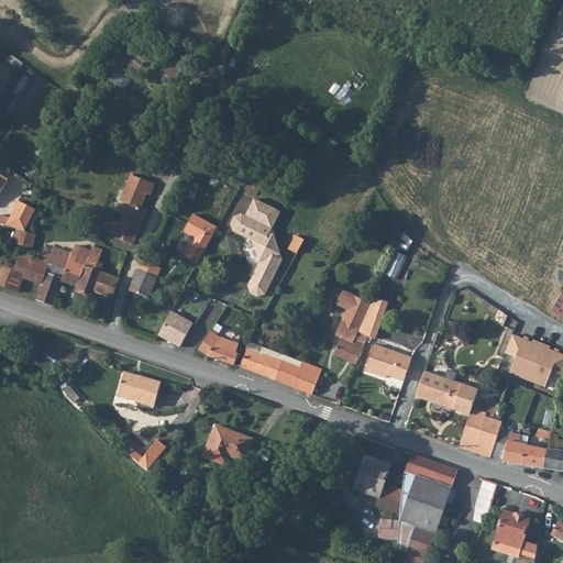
[(159,77),(175,85),(186,64),(170,56),(159,77)]
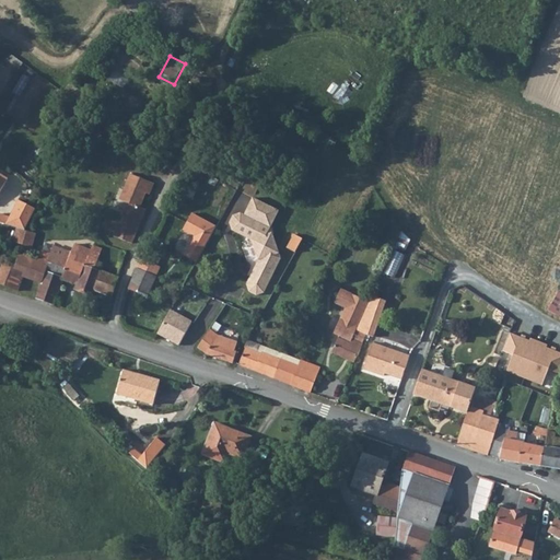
[(0,193),(10,177),(0,172),(0,193)]
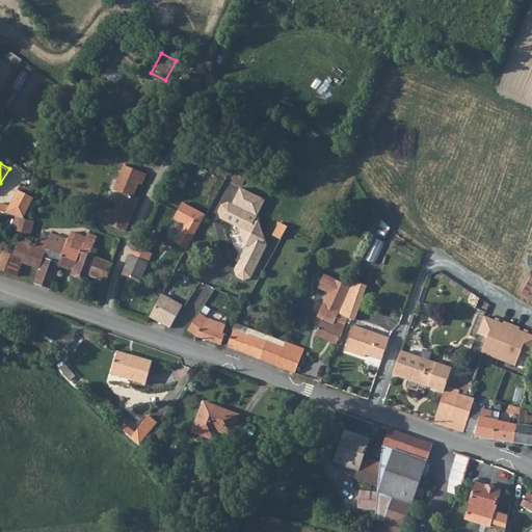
[(130,180),(134,169),(125,166),(116,185),(120,191),(122,192),(134,197),(140,184),(130,180)]
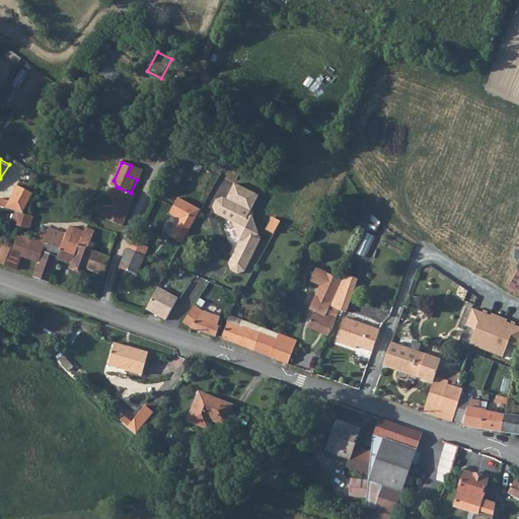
[(144,171),(131,165),(127,175),(137,179),(140,180),(144,171)]
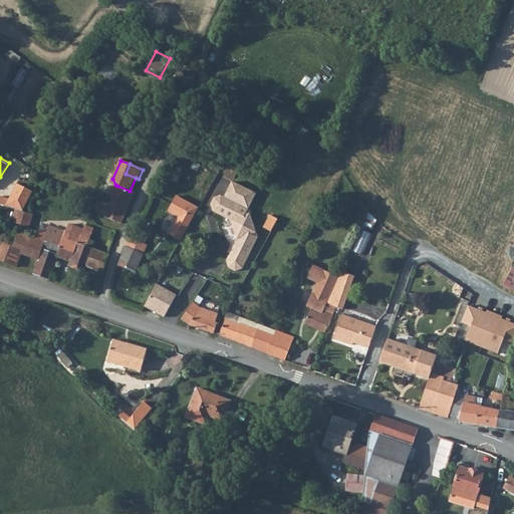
[(210,205),(213,211),(230,220),(237,239),(226,261),(228,267),(235,271),(242,268),(257,236),(248,209),(255,193),(232,182),(224,197),(220,196),(214,198),(210,205)]
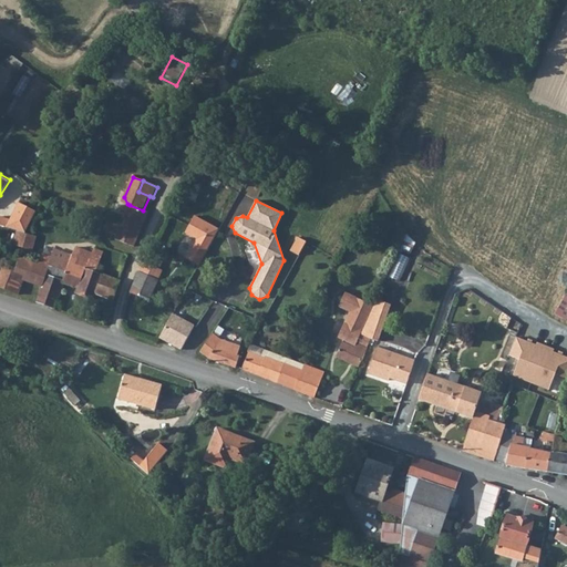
[(37,209),(18,202),(10,219),(8,227),(19,230),(27,233),(37,209)]
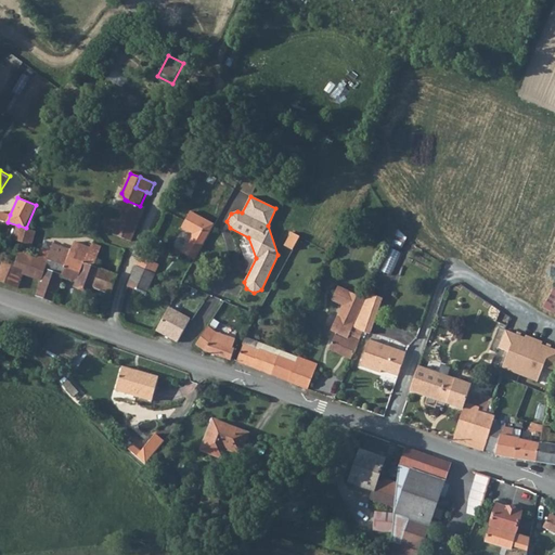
[(108,214),(104,224),(104,226),(115,230),(113,234),(131,242),(140,222),(145,209),(140,206),(127,201),(120,218),(108,214)]
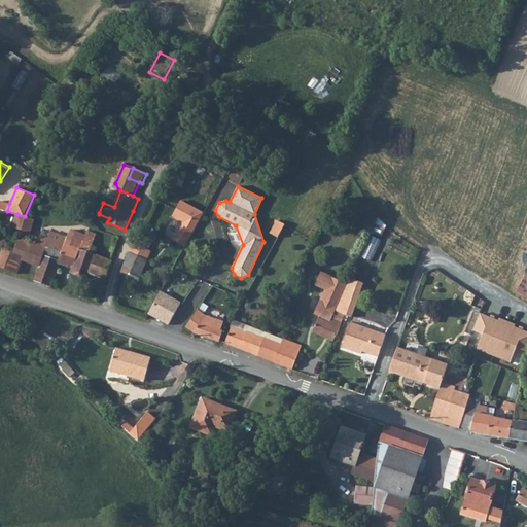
[(0,209),(7,211),(9,204),(0,201),(0,209)]
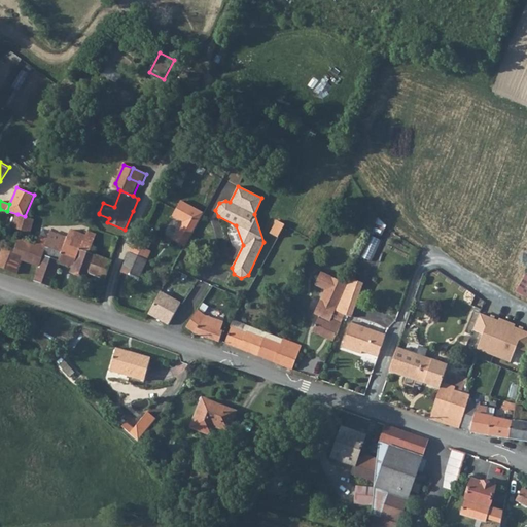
[(67,215),(74,219),(79,205),(72,202),(67,215)]
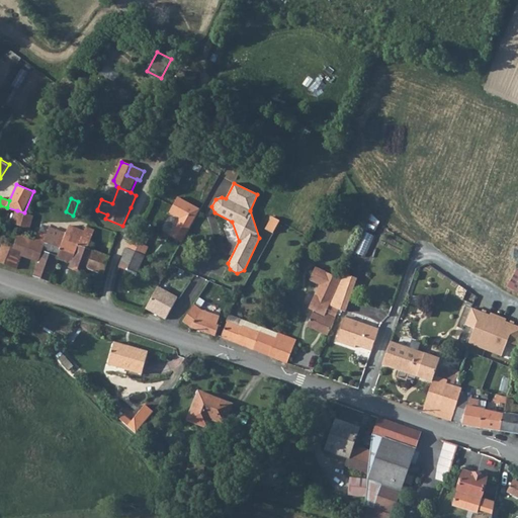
[(176,231),(172,239),(181,244),(198,210),(176,199),(168,213),(176,219),(177,217),(180,218),(173,230),(176,231)]
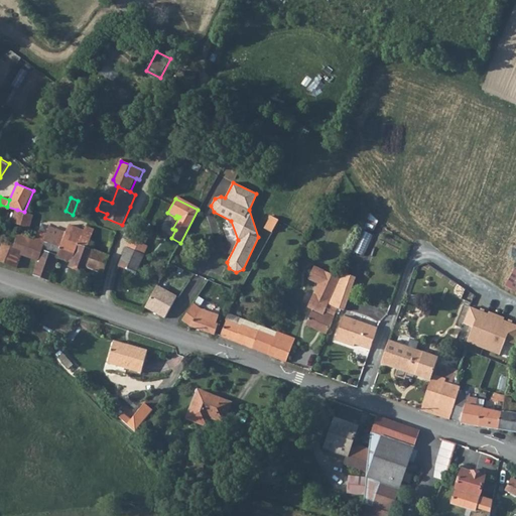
[(24,212),(17,210),(13,222),(29,227),(33,215),(24,212)]
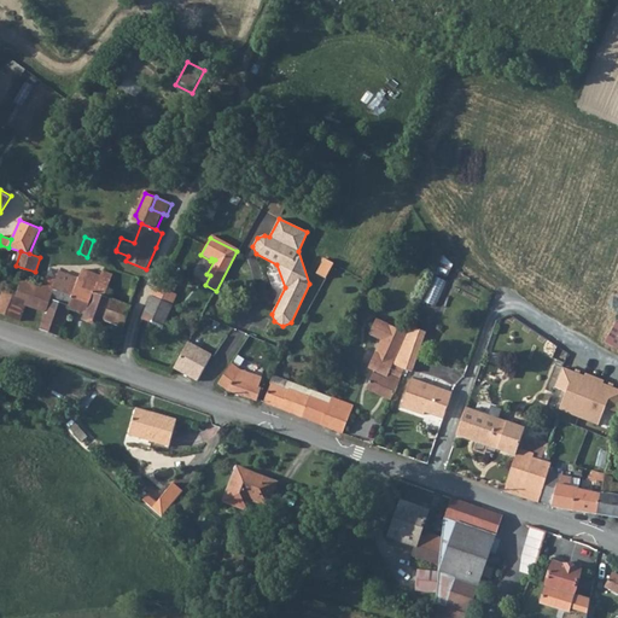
[(325,258),(316,273),(326,278),(333,263),(325,258)]
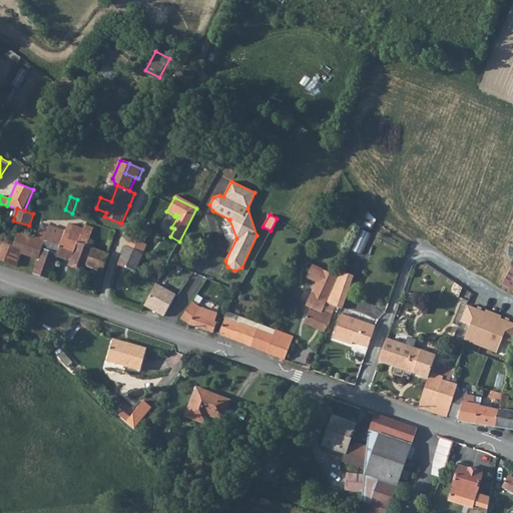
[(0,243),(0,260),(17,267),(22,253),(38,260),(34,273),(51,279),(59,257),(70,261),(68,265),(85,271),(87,267),(101,272),(111,243),(109,242),(108,245),(91,238),(95,228),(80,223),(79,227),(70,224),(66,232),(51,226),(48,233),(36,229),(33,238),(17,232),(13,244),(1,240),(0,243)]
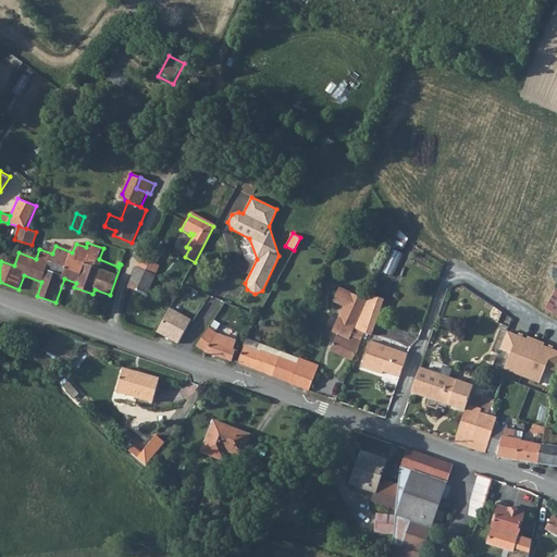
[(385,272),(395,276),(404,255),(394,250),(385,272)]
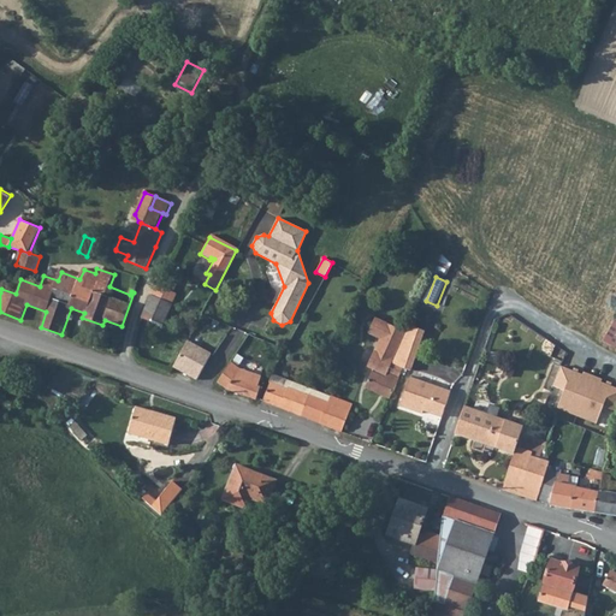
[(155,285),(150,296),(172,304),(177,294),(159,286),(155,285)]
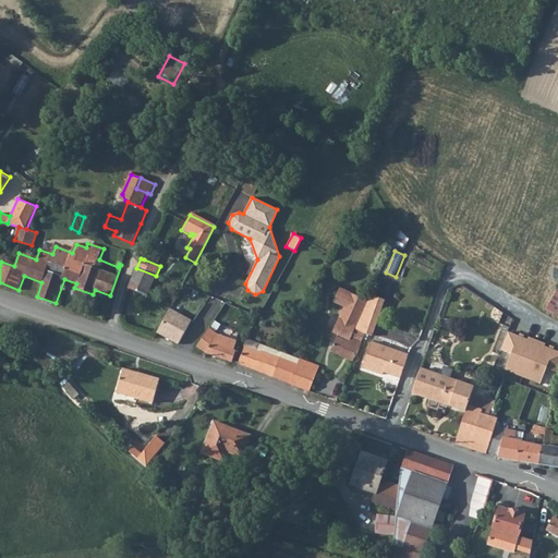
[(136,268),(129,288),(141,293),(147,296),(156,276),(136,268)]
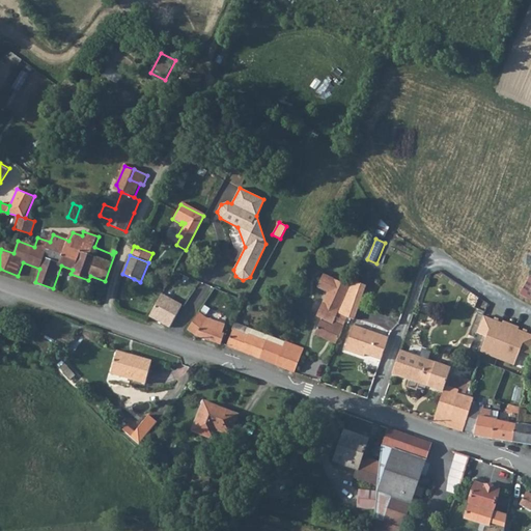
[(322,274),(315,287),(324,290),(329,277),(322,274)]
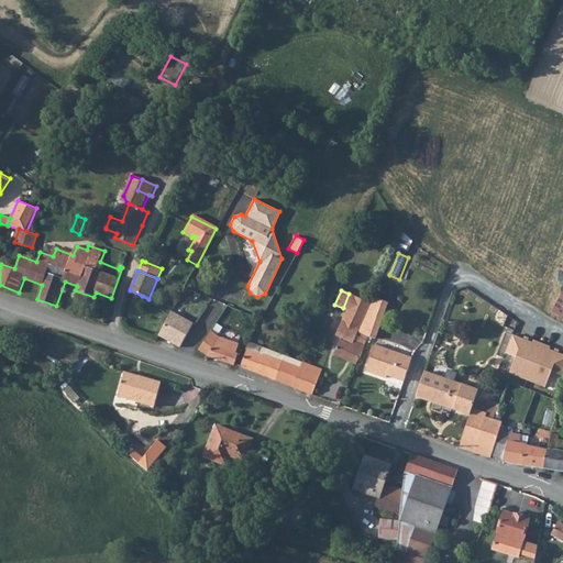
[(562,294),(553,312),(562,318),(562,294)]
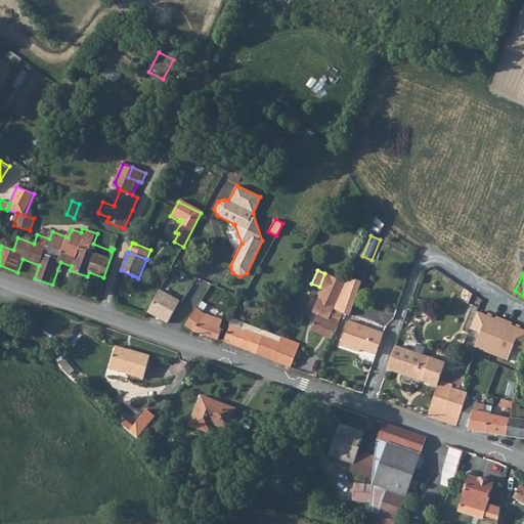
[(333,308),(344,281),(328,274),(323,285),(325,286),(319,300),(317,299),(311,312),(316,314),(310,330),(331,339),(339,320),(342,313),(333,308)]
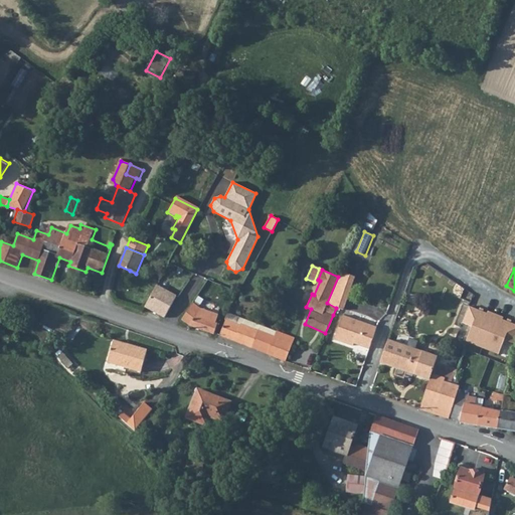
[(341,310),(355,278),(340,272),(338,277),(327,303),(336,308),(341,310)]
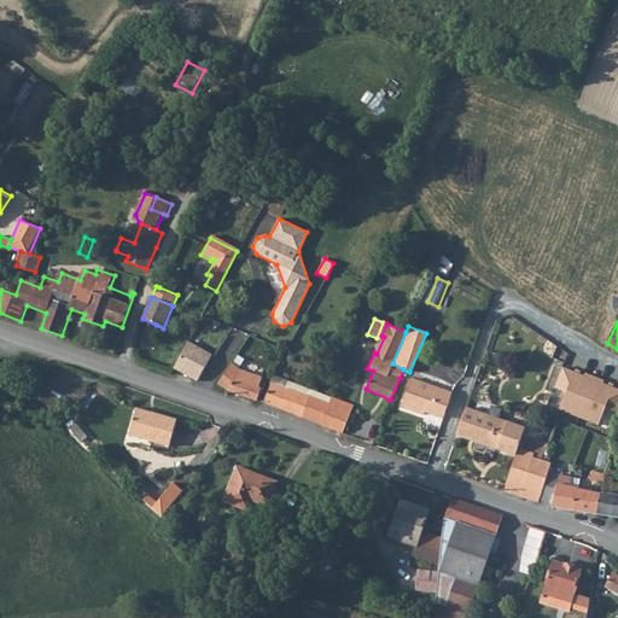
[(179,360),(173,369),(196,383),(202,372),(210,356),(187,343),(179,360)]
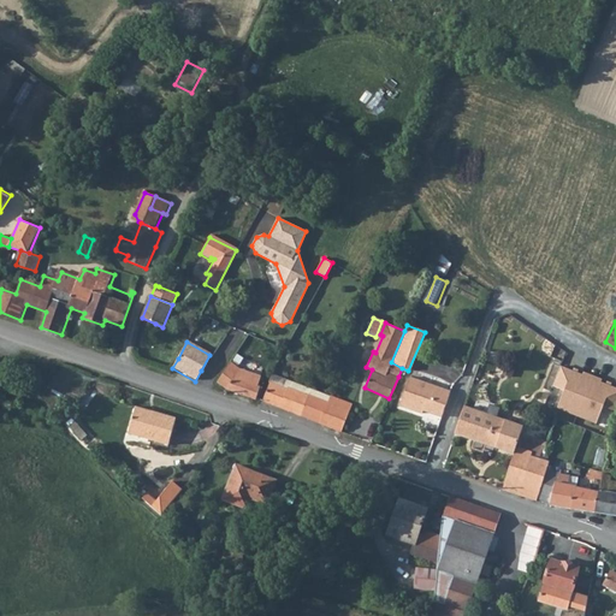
[(230,363),(217,381),(226,389),(256,400),(261,388),(258,386),(261,377),(241,369),(230,363)]
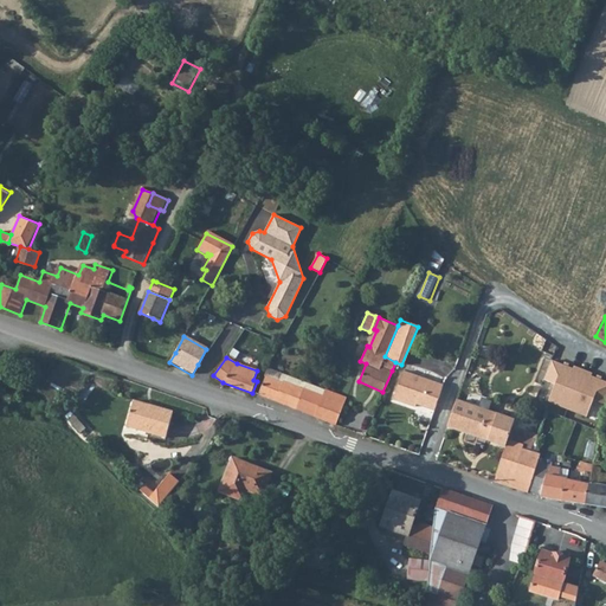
[(605,401),(605,382),(553,362),(546,381),(556,386),(549,403),(588,418),(595,400),(605,405),(605,401)]
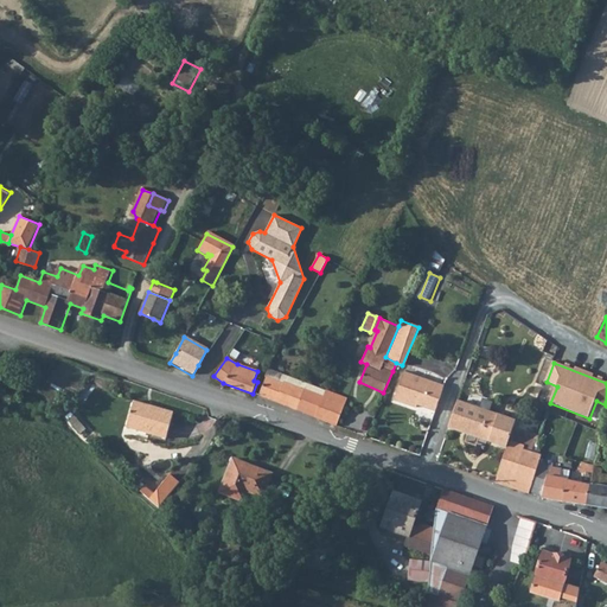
[(321,398),(324,391),(328,381),(310,372),(302,391),(321,398)]
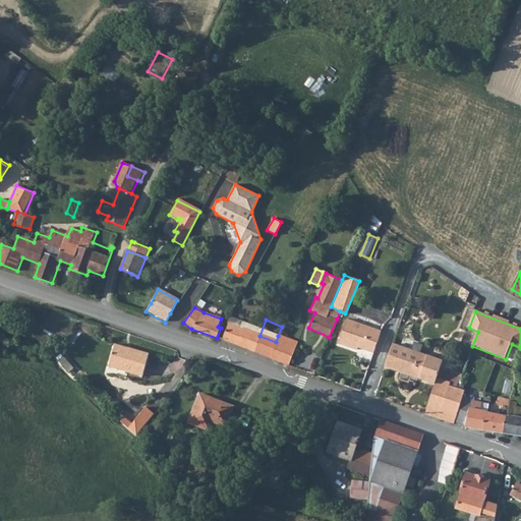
[(373,352),(381,331),(346,320),(339,344),(358,350),(359,346),(361,346),(362,347),(363,349),(373,352)]
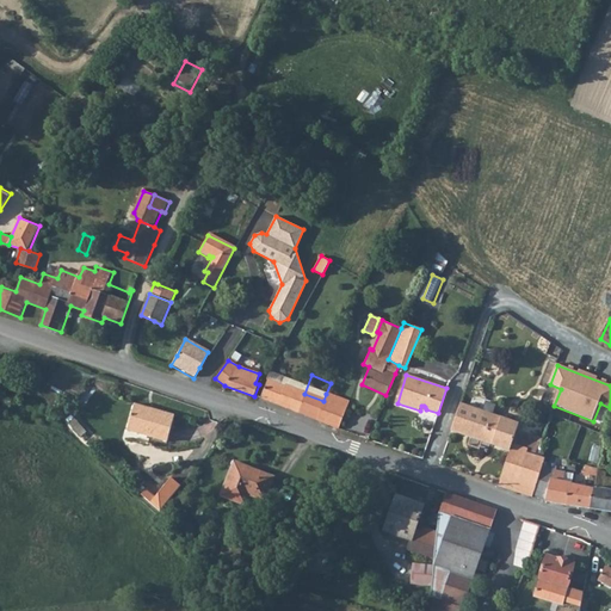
[(339,429),(350,403),(326,394),(323,401),(304,394),(269,380),(261,399),(339,429)]
